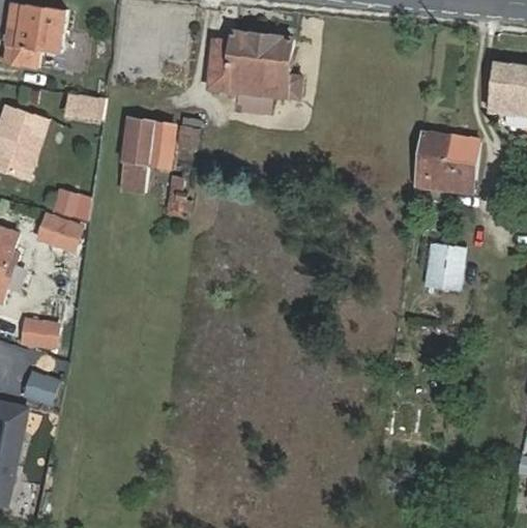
[(58,54),(62,9),(11,3),(3,62),(36,65),(38,52),(58,54)]
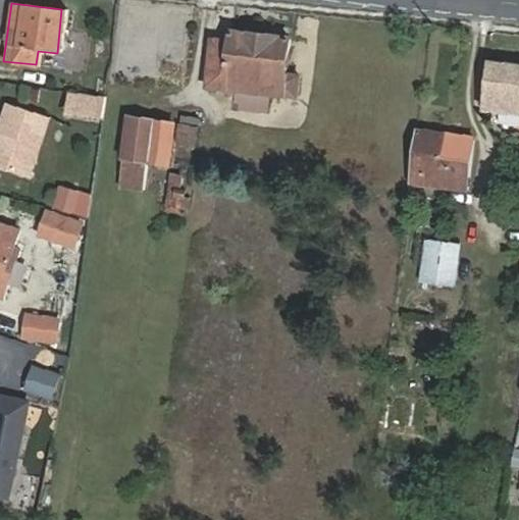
[(203,88),(290,98),(292,84),(281,83),(287,38),(225,31),(224,41),(208,39),(203,88)]
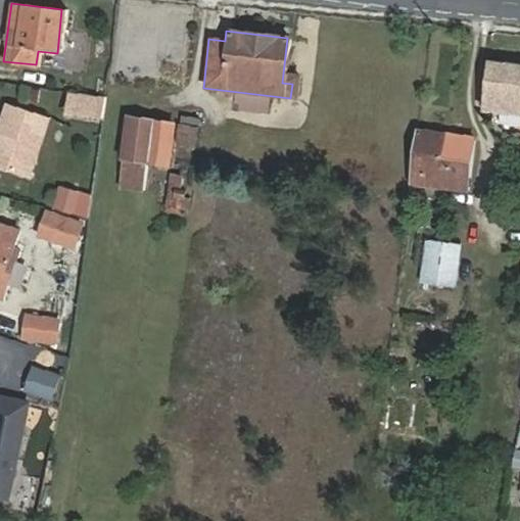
[(519,111),(519,61),(487,57),(482,107),(519,111)]
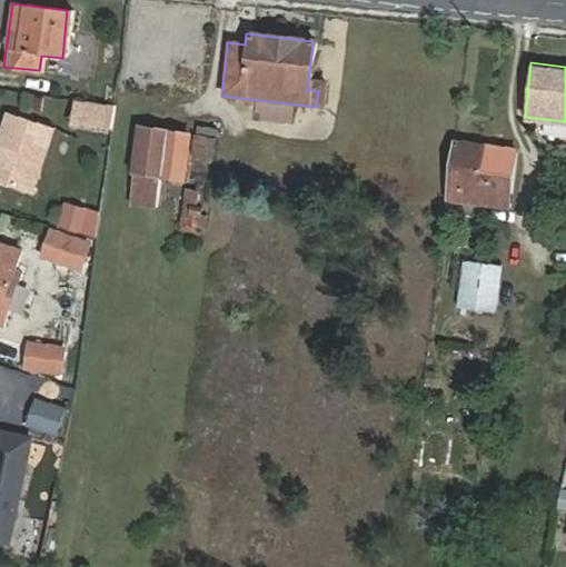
[(111,103),(73,98),(70,121),(108,127),(111,103)]
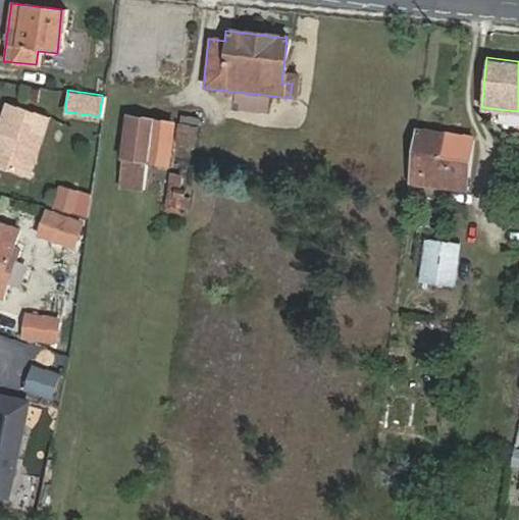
[(5,101),(0,117),(0,164),(28,173),(47,115),(5,101)]
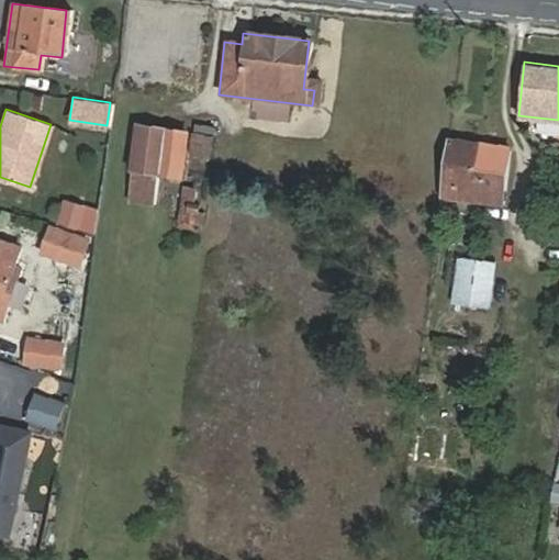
[(154,174),(164,130),(135,122),(125,167),(154,174)]
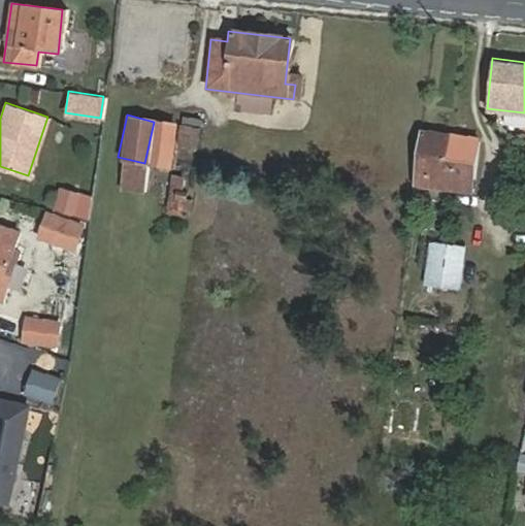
[(171,126),(154,122),(144,163),(163,167),(171,126)]
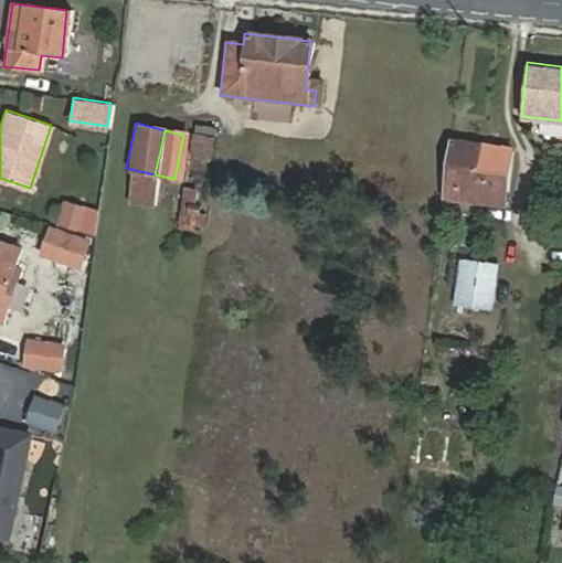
[(510,147),(451,139),(443,193),(502,201),(510,147)]
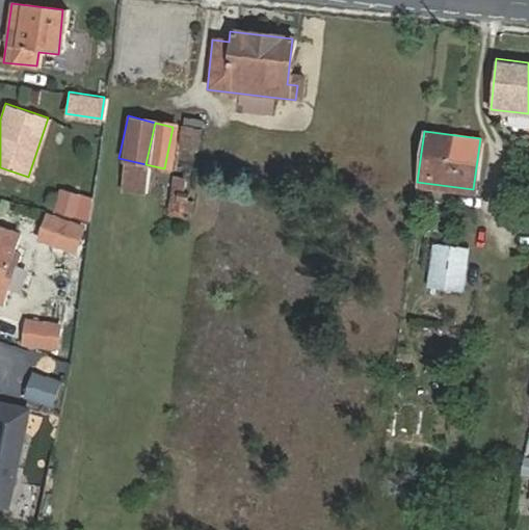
[(74,250),(81,228),(47,216),(40,238),(74,250)]
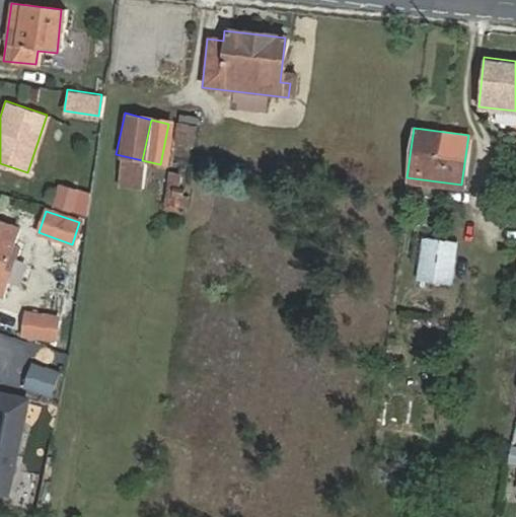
[(7,257),(11,248),(17,231),(0,224),(0,295),(12,260),(7,257)]
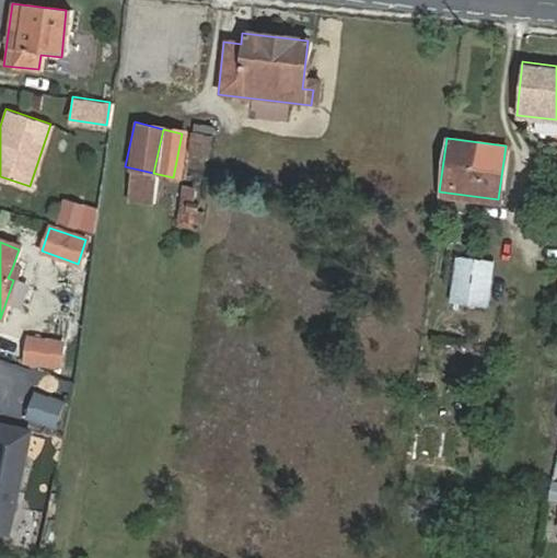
[(455,258),(450,301),(486,305),(491,263),(455,258)]
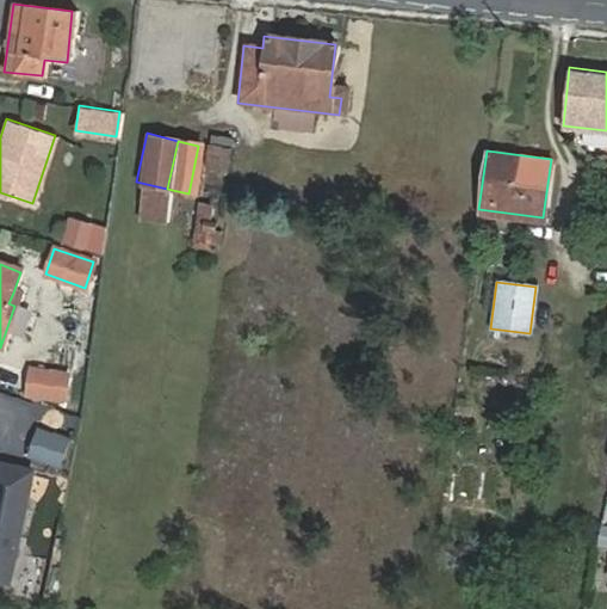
[(19,295),(13,293),(8,303),(14,306),(19,295)]
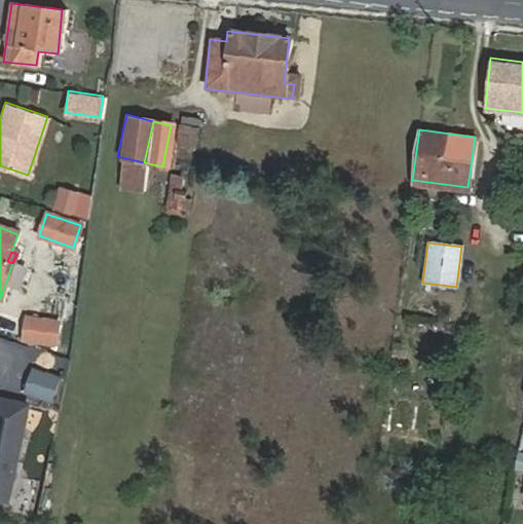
[(52,343),(55,323),(26,319),(23,338),(52,343)]
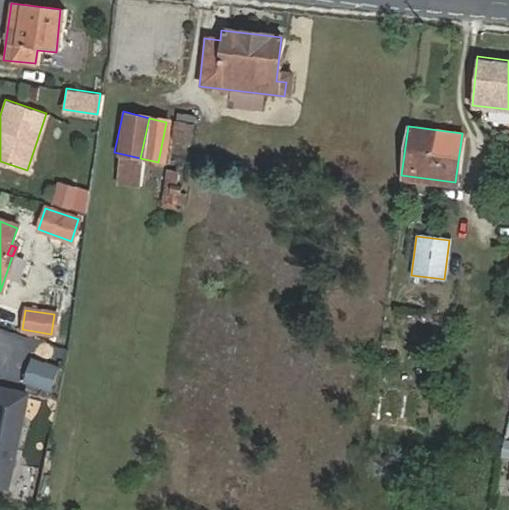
[(57,362),(31,353),(23,378),(49,386),(57,362)]
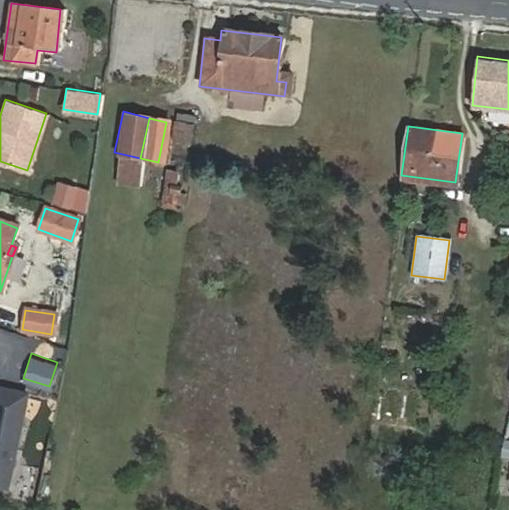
[(30,387),(0,380),(0,482),(9,484),(30,387)]
